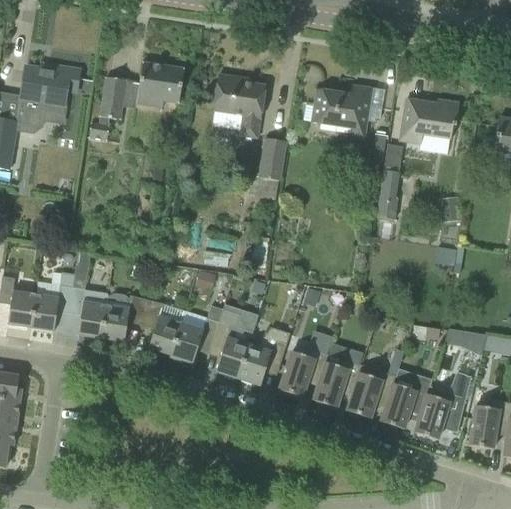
[(137,103),(163,107),(164,100),(178,102),(184,68),(142,61),(139,82),(140,82),(137,103)]
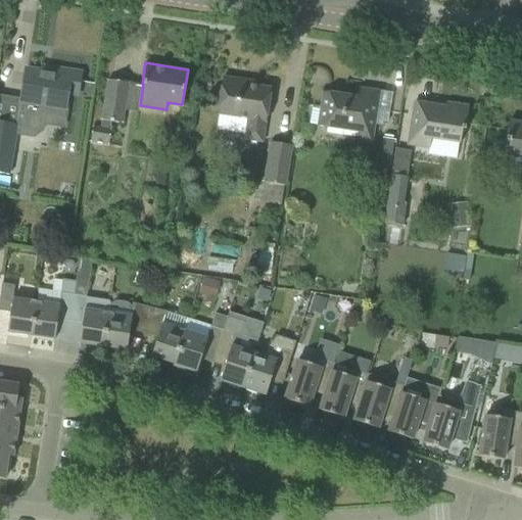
[(0,171),(9,173),(16,133),(35,135),(45,129),(46,123),(47,112),(67,116),(69,103),(65,102),(66,96),(77,98),(78,91),(81,71),(49,65),(48,73),(43,72),(43,69),(27,67),(22,87),(16,124),(0,121),(0,171)]
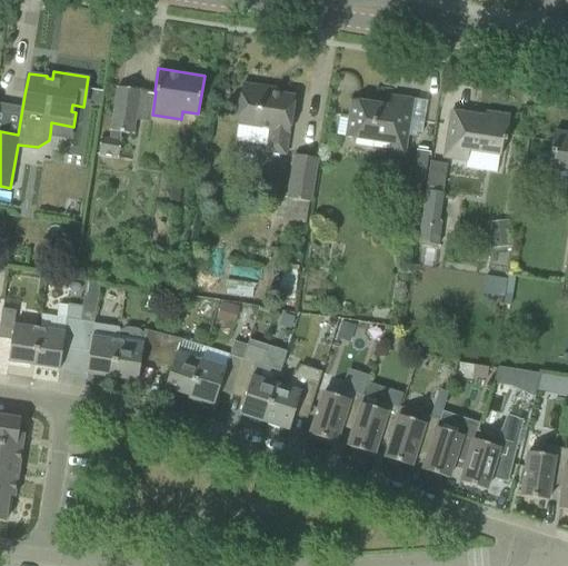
[(268,144),(267,149),(286,152),(289,130),(295,93),(269,90),(270,86),(242,81),(235,138),(268,144)]
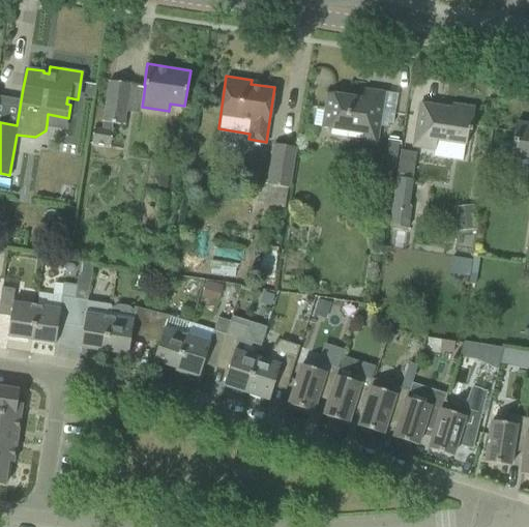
[(114,127),(112,127),(113,121),(123,122),(129,82),(110,79),(103,126),(94,124),(91,142),(111,145),(114,127)]
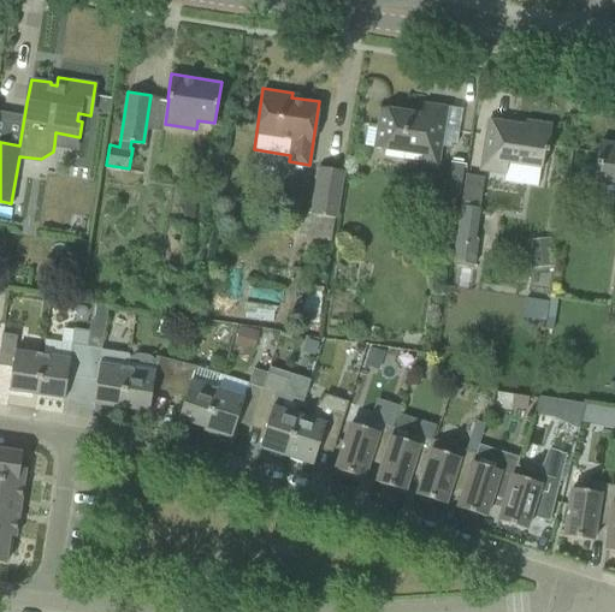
[(445,126),(444,126),(447,105),(424,101),(423,112),(380,106),(374,144),(382,146),(382,147),(425,154),(423,165),(439,167),(445,126)]
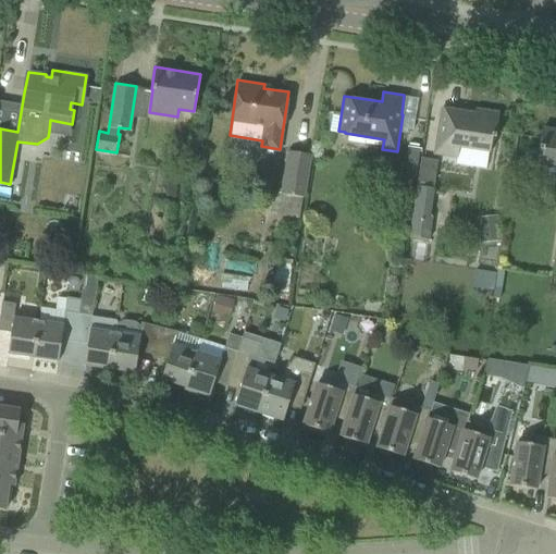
[(435,151),(458,155),(459,145),(490,150),(492,136),(495,136),(499,111),(476,108),(474,112),(442,107),(435,151)]
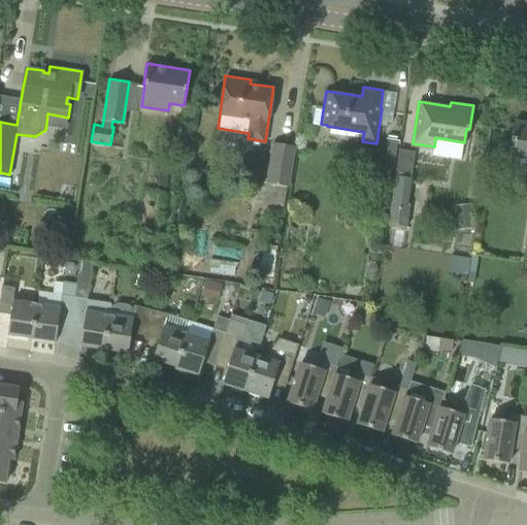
[(526,122),(514,120),(512,139),(515,140),(513,154),(526,156),(526,122)]
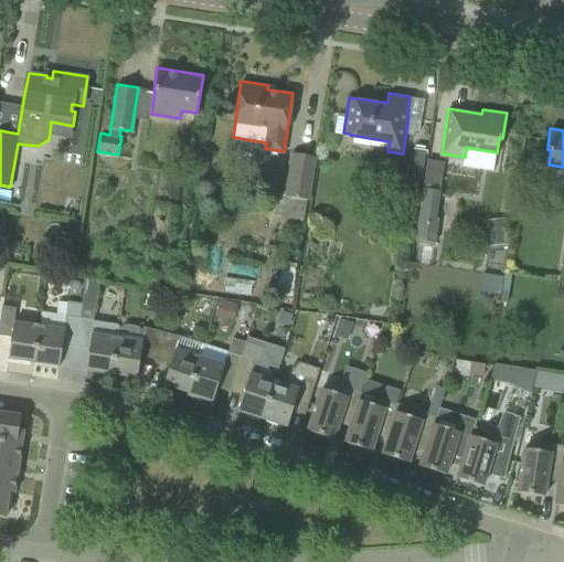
[(288,194),(308,198),(315,155),(294,151),(288,194)]
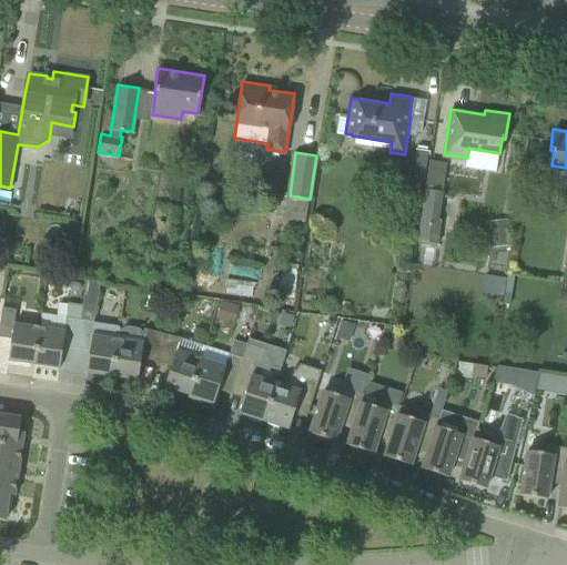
[(414,162),(412,175),(424,177),(426,164),(414,162)]
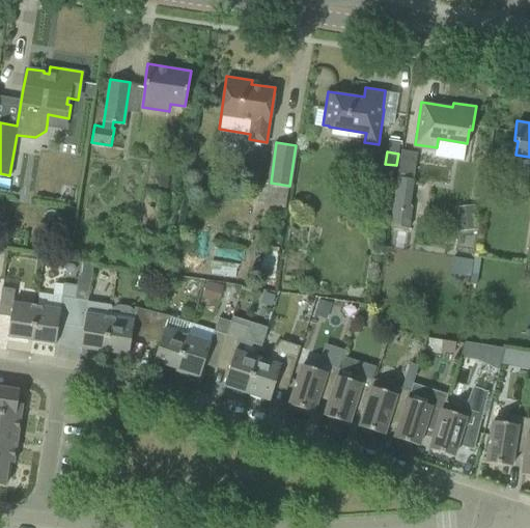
[(393,224),(408,226),(412,206),(410,205),(414,173),(401,171),(393,224)]
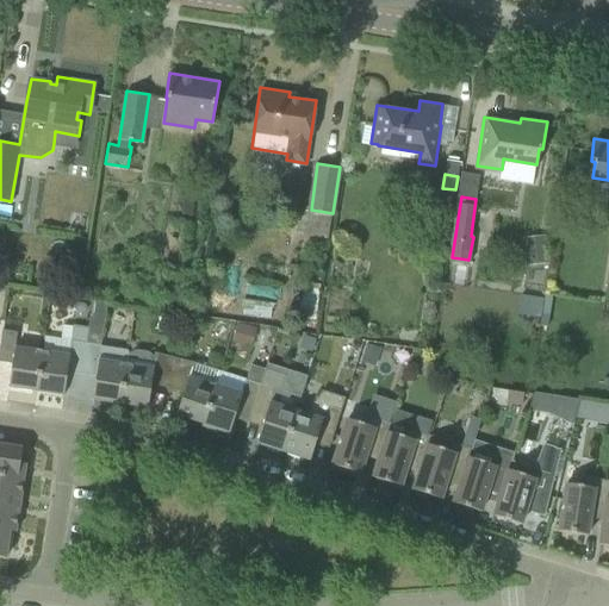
[(93,398),(120,401),(128,351),(128,353),(129,348),(101,344),(109,300),(94,298),(89,326),(82,372),(97,374),(93,398)]
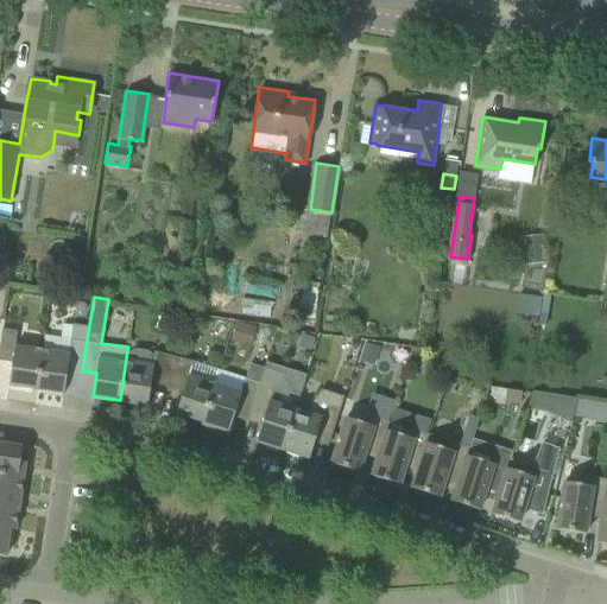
[(68,368),(82,370),(89,325),(74,323),(63,322),(61,335),(45,332),(43,349),(37,388),(64,392),(68,368)]
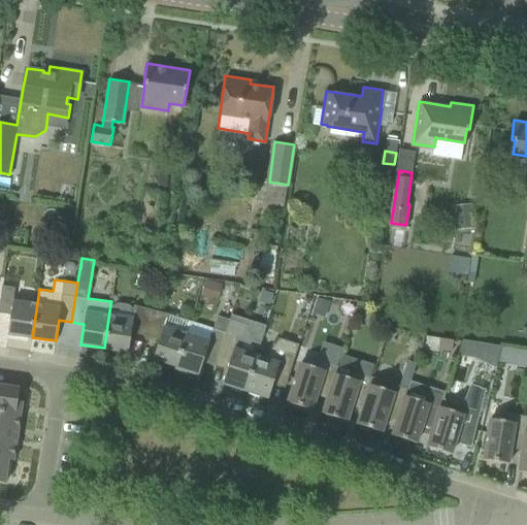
[(7,333),(32,337),(37,303),(13,300),(15,287),(2,285),(0,297),(0,310),(10,313),(7,333)]
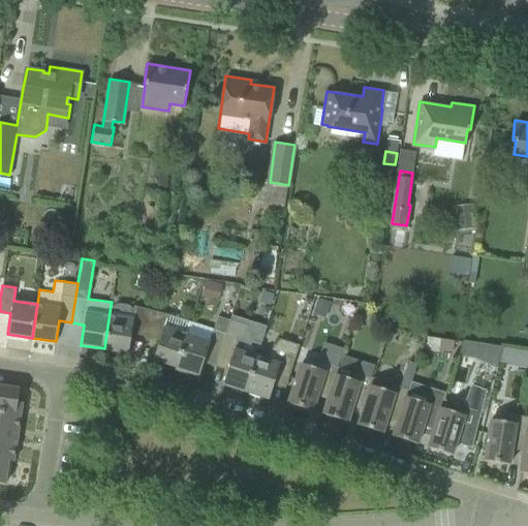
[(131,332),(146,335),(152,309),(135,304),(134,310),(132,306),(130,304),(126,303),(119,302),(115,303),(111,305),(104,348),(128,351),(131,332)]
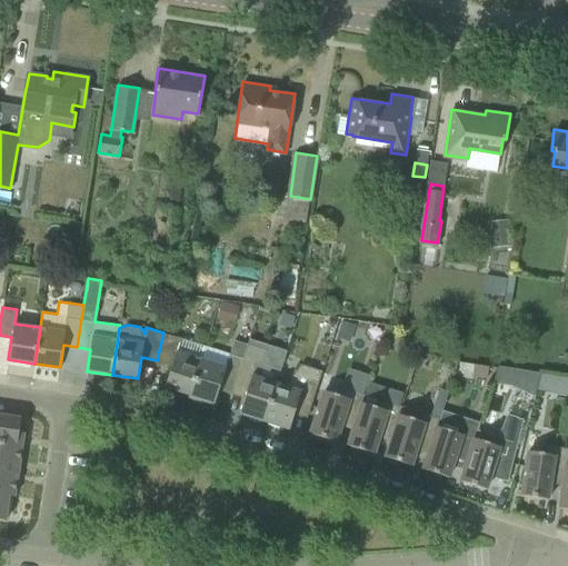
[(165,386),(189,394),(190,394),(201,359),(205,346),(180,338),(163,333),(157,360),(171,365),(165,386)]
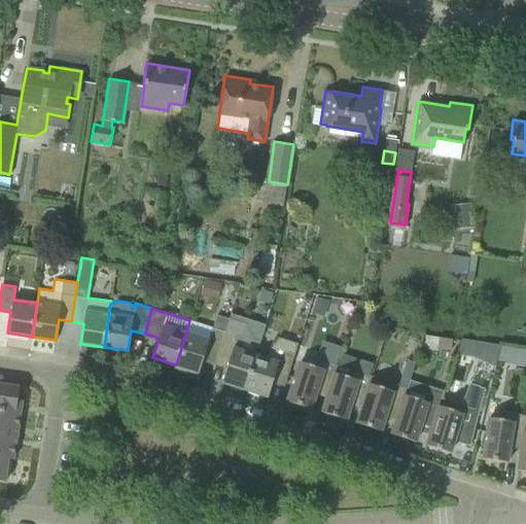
[(205,352),(217,356),(225,330),(230,317),(217,313),(213,327),(189,320),(186,333),(176,364),(175,364),(174,367),(198,374),(205,352)]
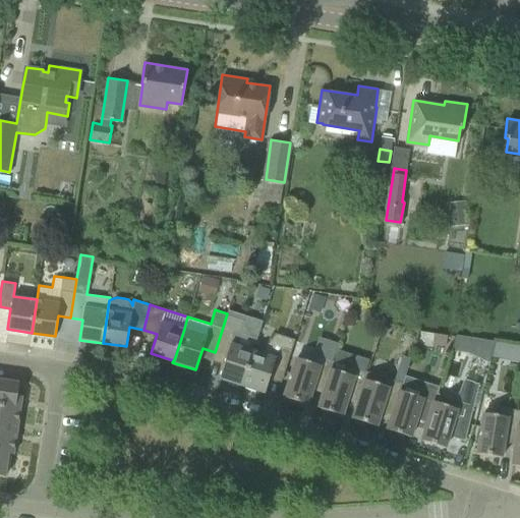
[(219,377),(242,385),(253,350),(254,350),(257,336),(241,331),(244,319),(227,313),(223,327),(215,352),(226,355),(219,377)]
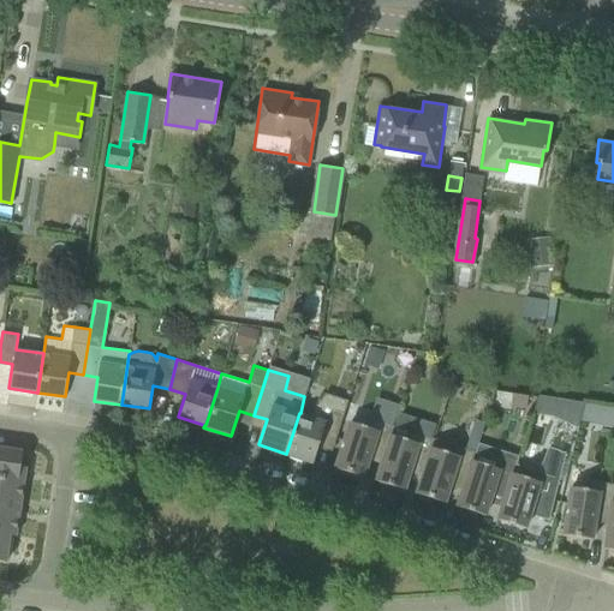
[(530,391),(514,389),(512,400),(528,402),(530,391)]
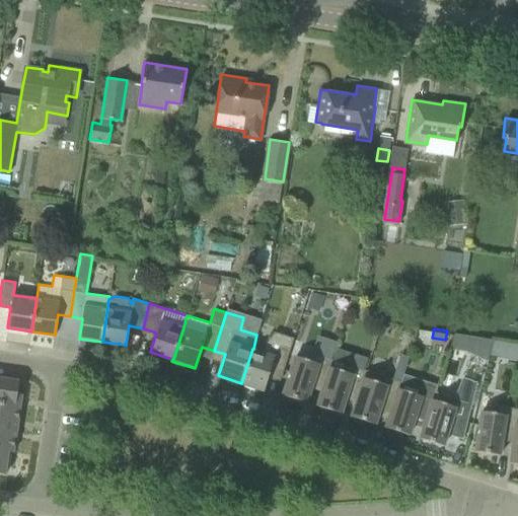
[(252,349),(241,383),(264,390),(271,369),(283,372),(289,353),(294,337),(275,330),(259,351),(253,349),(252,349)]
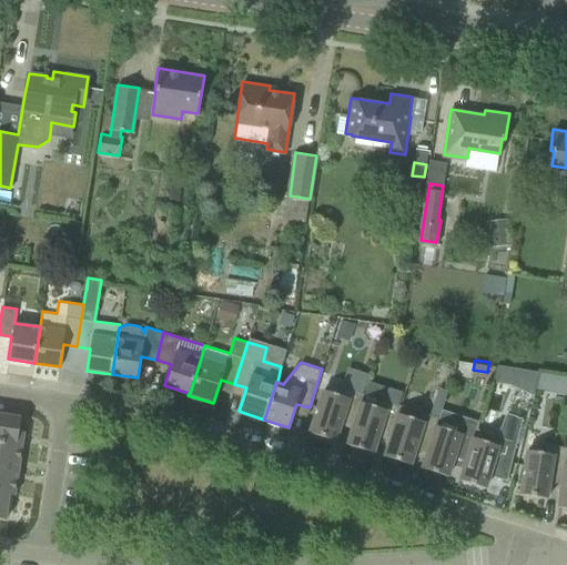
[(512,384),(516,366),(497,364),(493,381),(512,384)]
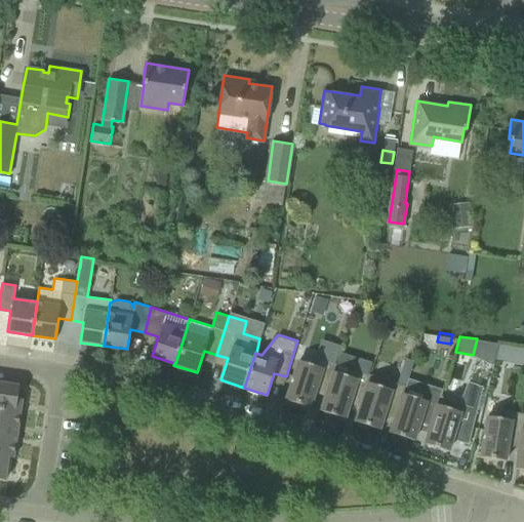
[(499,344),(495,359),(515,362),(517,346),(499,344)]
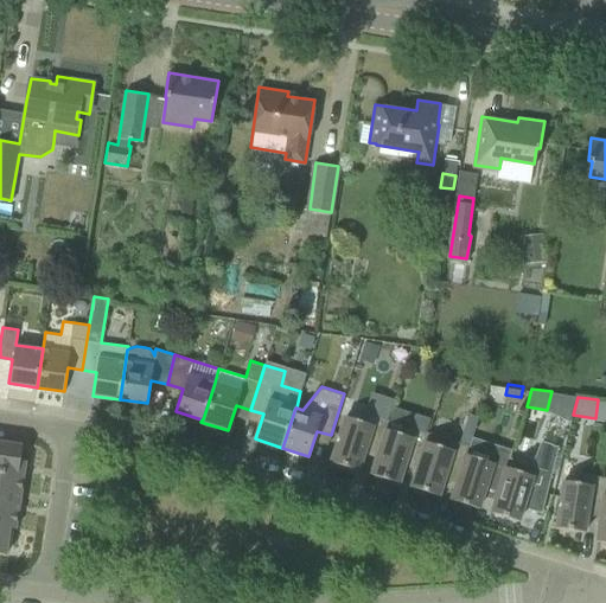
[(367,446),(378,449),(380,450),(387,428),(390,418),(365,411),(362,419),(345,415),(331,460),(358,469),(367,446)]
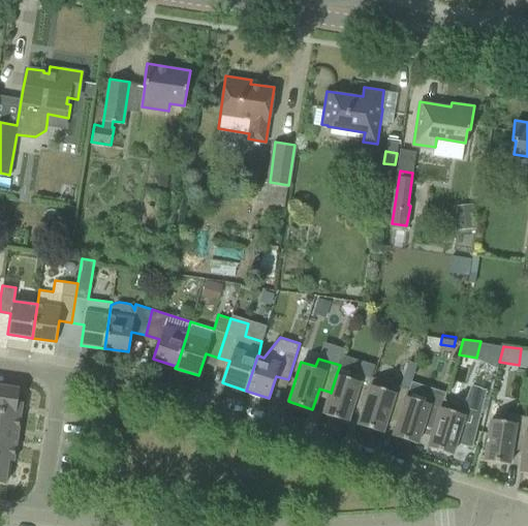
[(353,400),(365,403),(366,403),(371,384),(372,384),(375,376),(372,375),(376,364),(365,361),(362,372),(352,369),(350,377),(337,373),(331,393),(330,392),(323,412),(347,420),(353,400)]
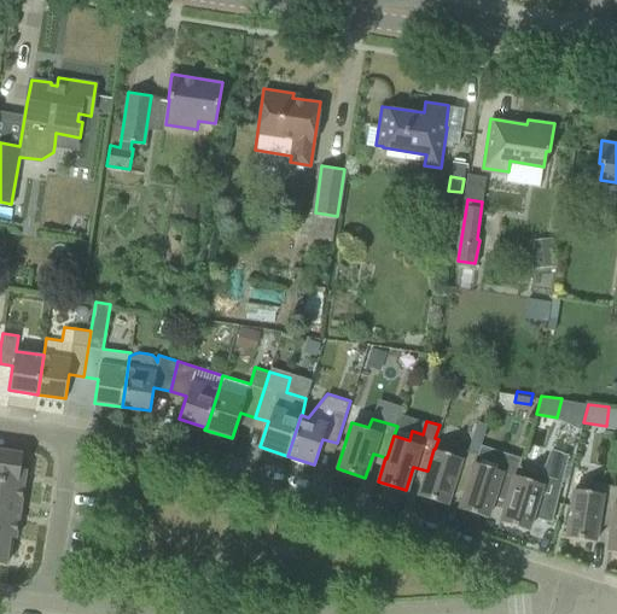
[(476,461),(478,452),(453,444),(438,439),(435,449),(434,449),(428,471),(426,471),(419,495),(447,503),(454,479),(467,484),(475,461),(476,461)]
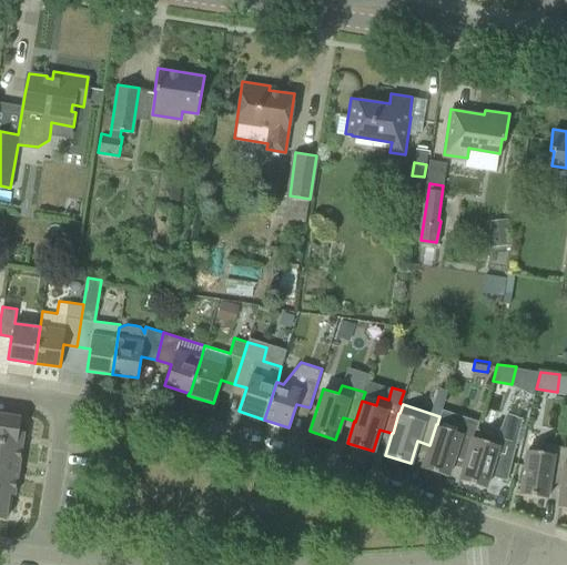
[(455,453),(466,456),(467,457),(476,427),(477,429),(479,420),(443,409),(439,416),(437,424),(436,424),(429,445),(423,466),(448,475),(455,453)]
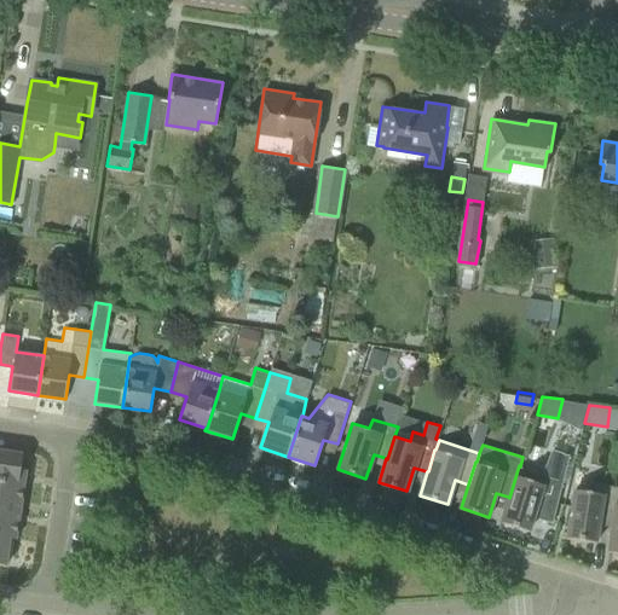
[(0,479),(24,483),(28,460),(22,460),(23,452),(0,448),(0,479)]
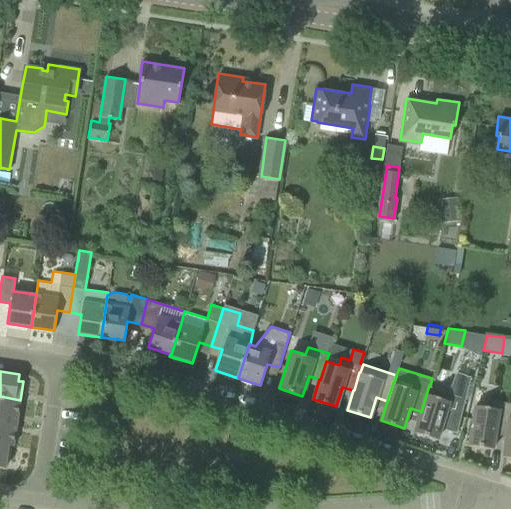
[(421,412),(420,411),(414,431),(437,438),(441,427),(443,428),(443,427),(449,429),(449,430),(457,432),(471,376),(457,371),(450,387),(449,392),(430,386),(429,385),(421,412)]
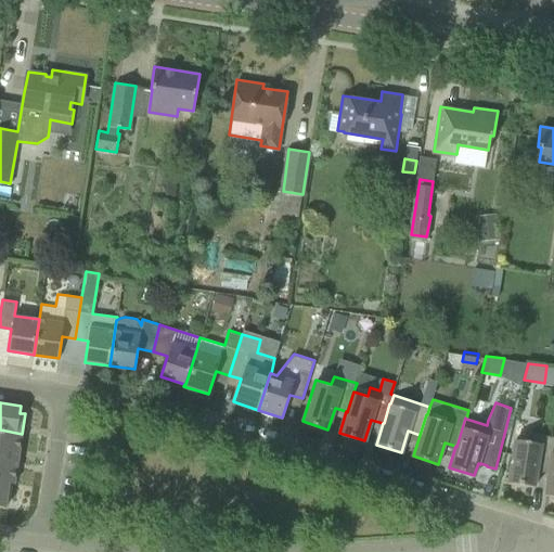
[(20,447),(22,434),(0,429),(0,453),(18,457),(20,447)]
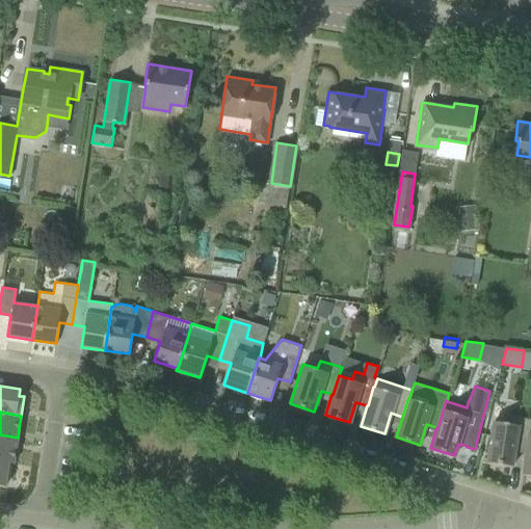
[(515,444),(527,446),(528,446),(530,432),(530,417),(510,415),(509,423),(494,420),(487,461),(512,466),(515,444)]
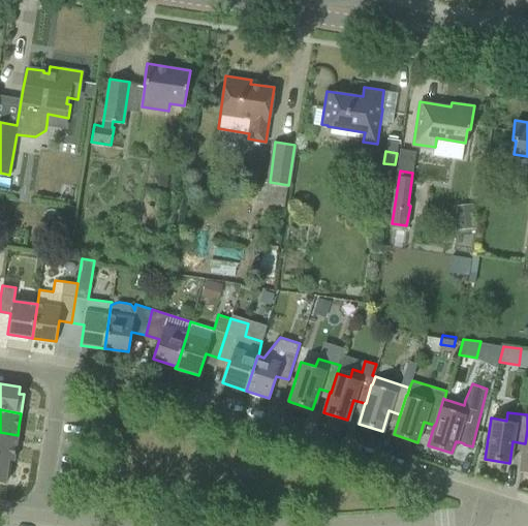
[(13,460),(18,435),(0,432),(0,458),(8,459),(13,460)]
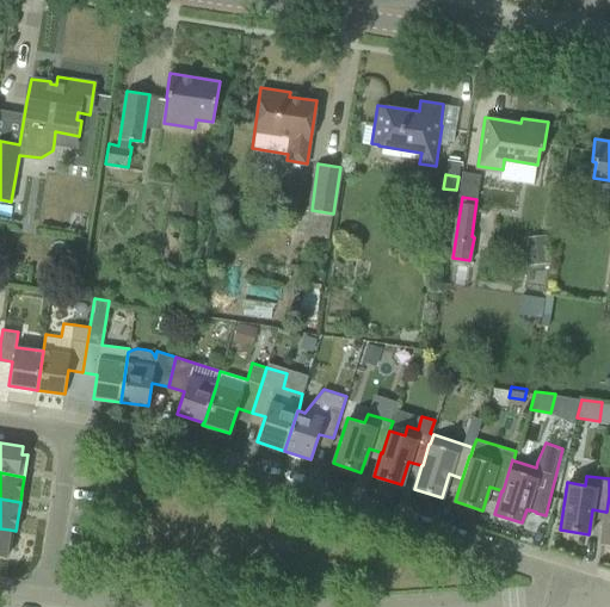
[(0,556),(6,557),(10,534),(10,530),(0,528),(0,556)]
